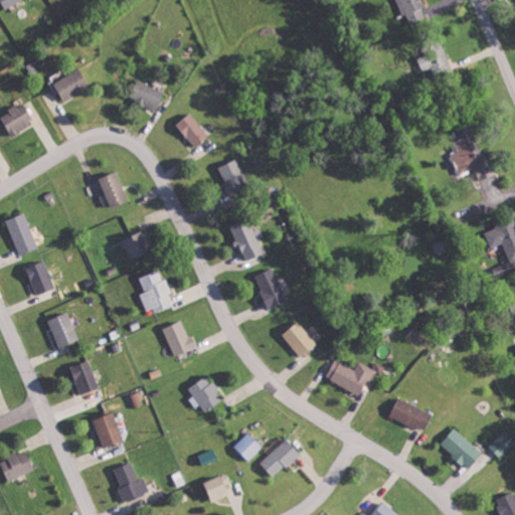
[(397,0),(402,16),(407,14),(410,24),(427,18),(421,0),(397,0)]
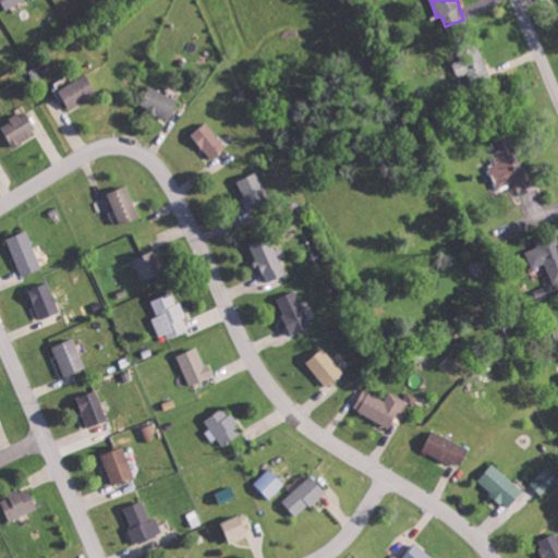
[(452,61),(458,76),(470,73),(473,82),(492,75),(482,50),(452,61)]
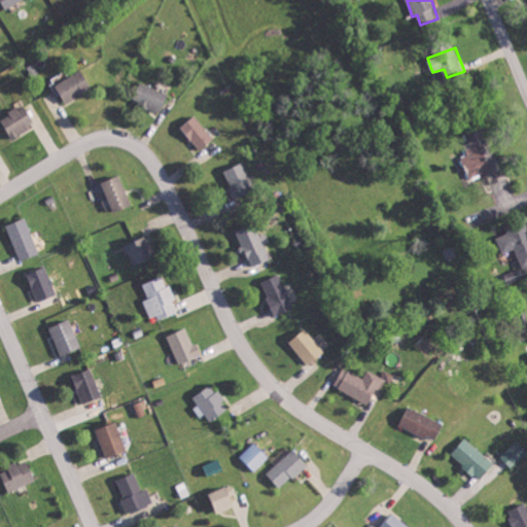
[(57,84),(66,102),(94,88),(83,69),(57,84)]
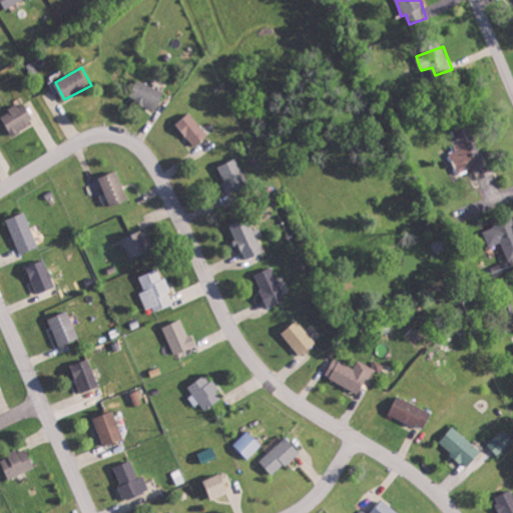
[(129,97),(157,109),(165,91),(137,79),(129,97)]
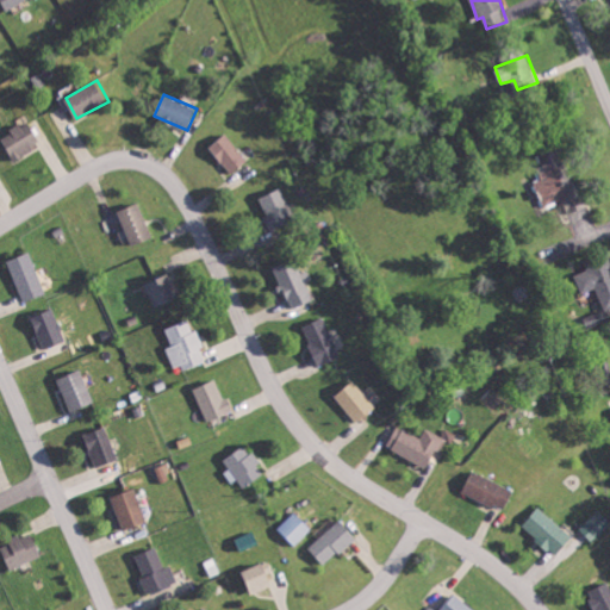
[(2,135),(13,157),(42,144),(31,122),(2,135)]
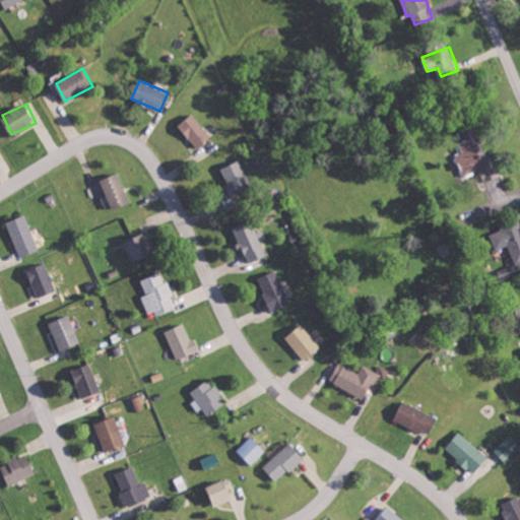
[(212,137),(193,114),(180,125),(198,148),(212,137)]
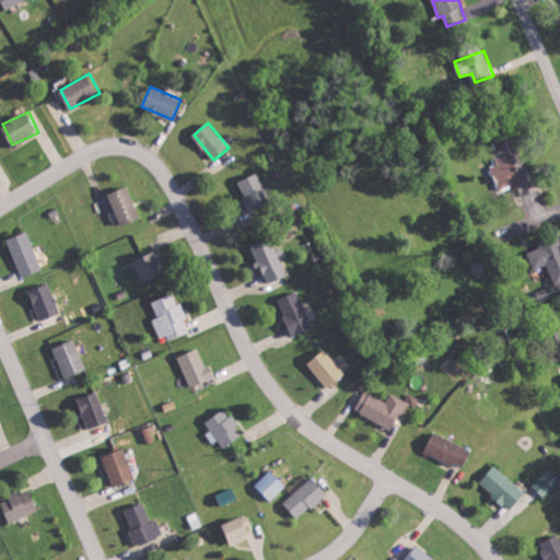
[(237,182),(252,212),(272,202),(259,172),(237,182)]
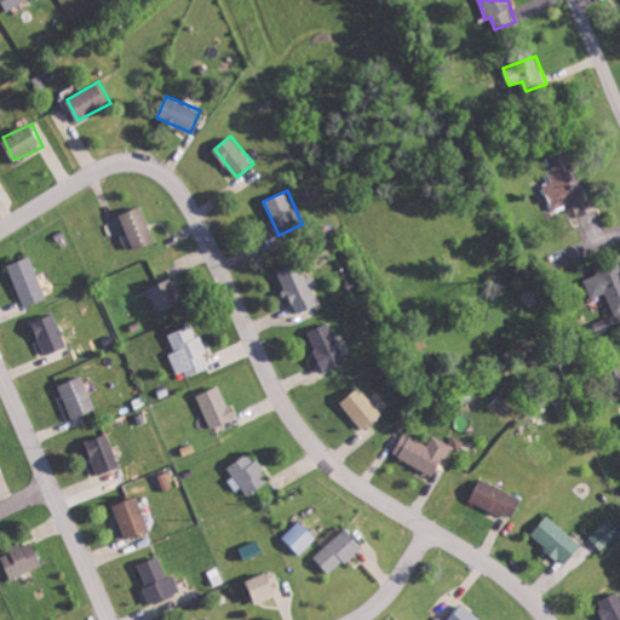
[(133,248),(154,242),(144,206),(124,212),(133,248)]
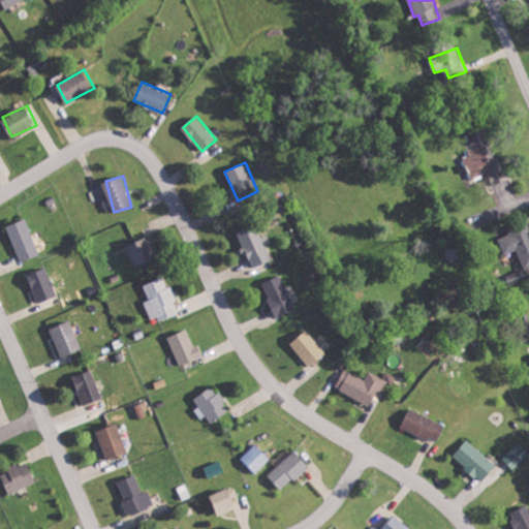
[(8,225),(21,261),(40,255),(28,218),(8,225)]
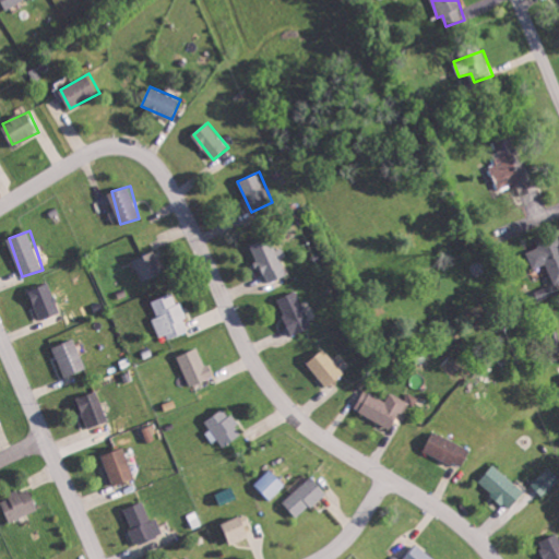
[(556,285),(558,283),(558,233),(537,241),(539,247),(525,252),(533,271),(547,264),(556,285)]
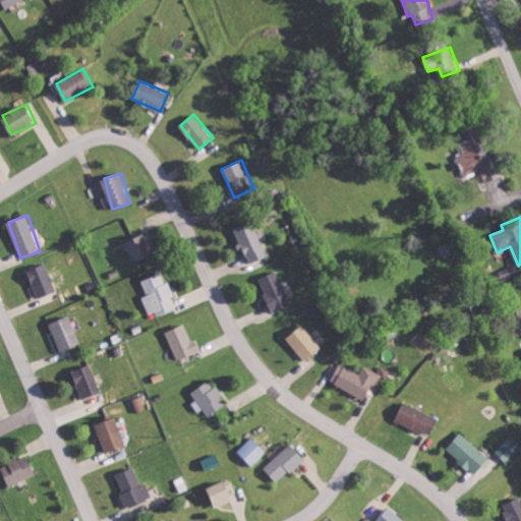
[(233,228),(241,249),(245,248),(250,264),(269,256),(263,239),(267,238),(264,230),(257,233),(253,221),(233,228)]
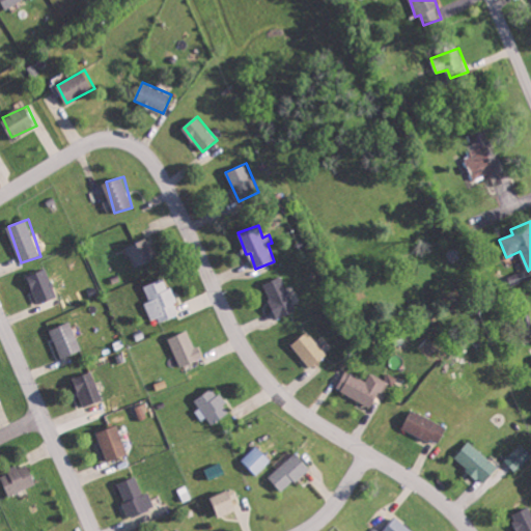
[(135,267),(156,260),(149,239),(129,245),(135,267)]
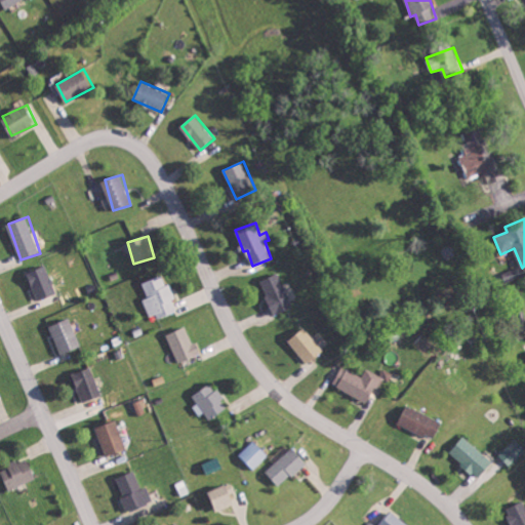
[(29,271),(37,300),(56,294),(48,266),(29,271)]
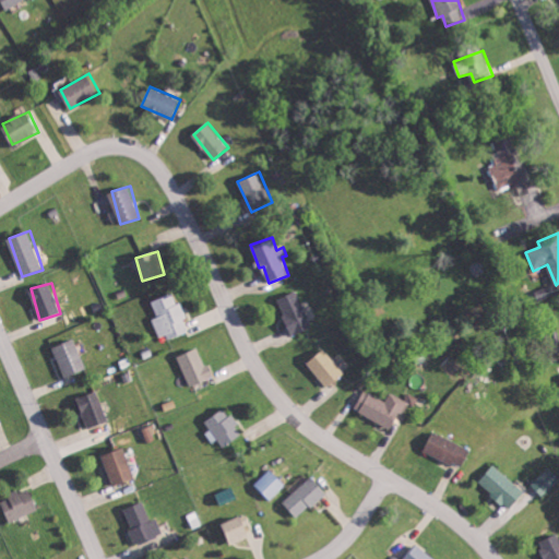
[(312,326),(297,290),(277,299),(293,335),(312,326)]
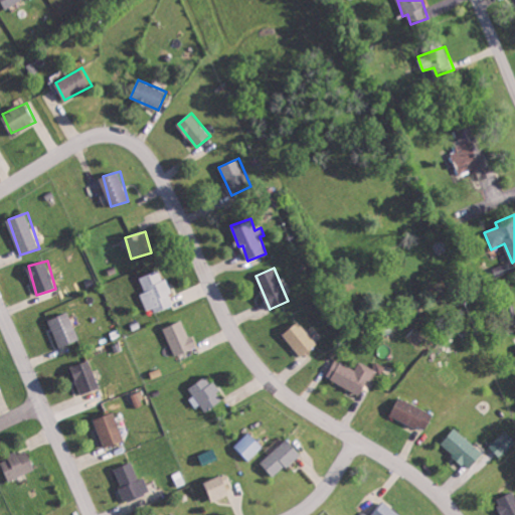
[(140,294),(148,314),(174,304),(170,293),(173,292),(168,279),(164,280),(160,270),(140,277),(146,292),(140,294)]
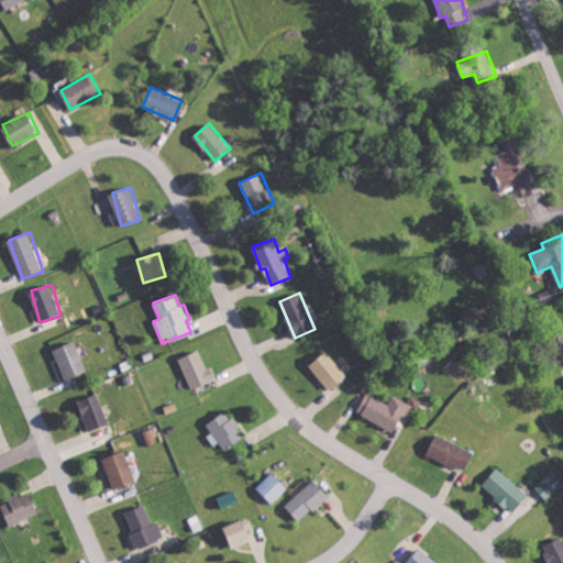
[(55,348),(64,379),(87,373),(77,341),(55,348)]
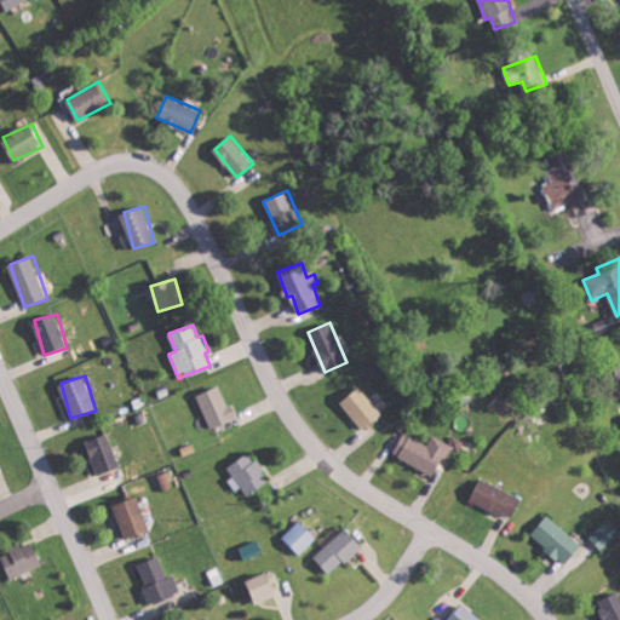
[(235,422),(224,385),(199,392),(210,429),(235,422)]
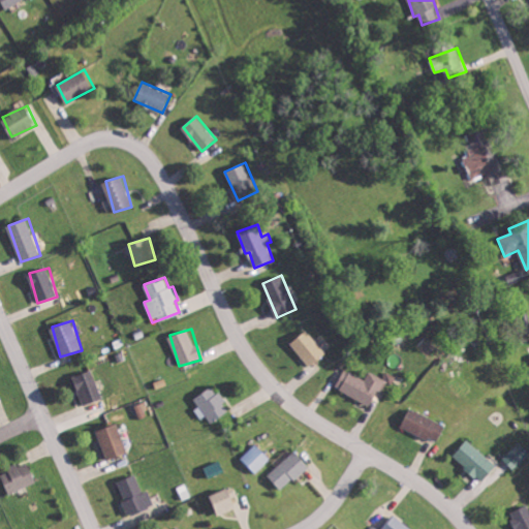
[(290,343),(311,367),(327,353),(307,330),(290,343)]
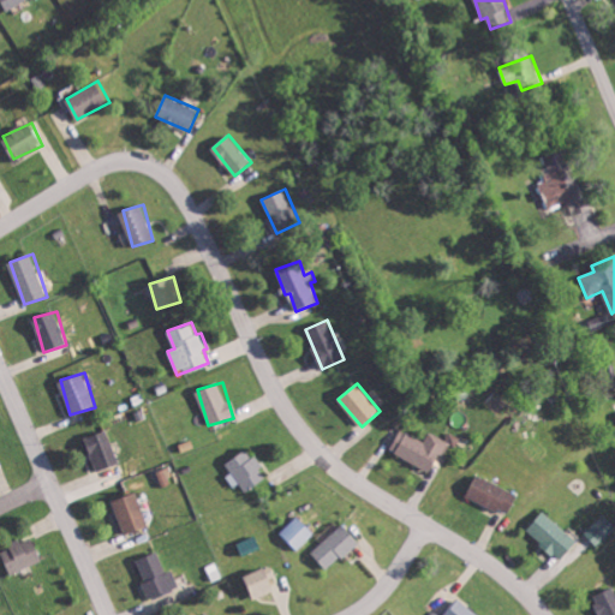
[(433,471),(446,441),(455,446),(460,437),(448,431),(445,439),(429,431),(424,441),(400,429),(390,451),(433,471)]
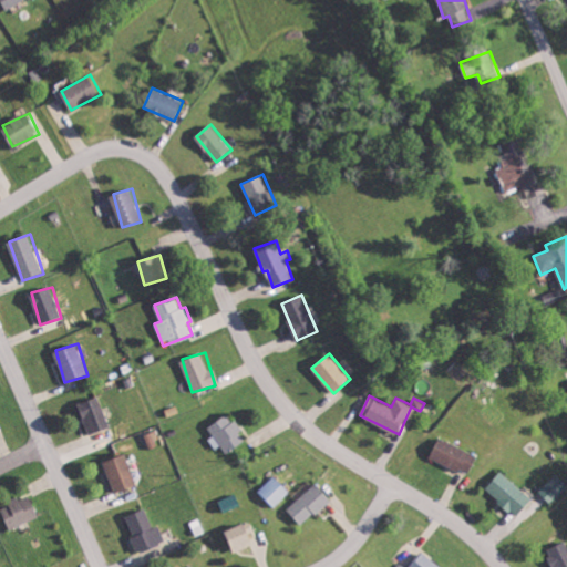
[(89,434),(109,429),(100,397),(80,402),(89,434)]
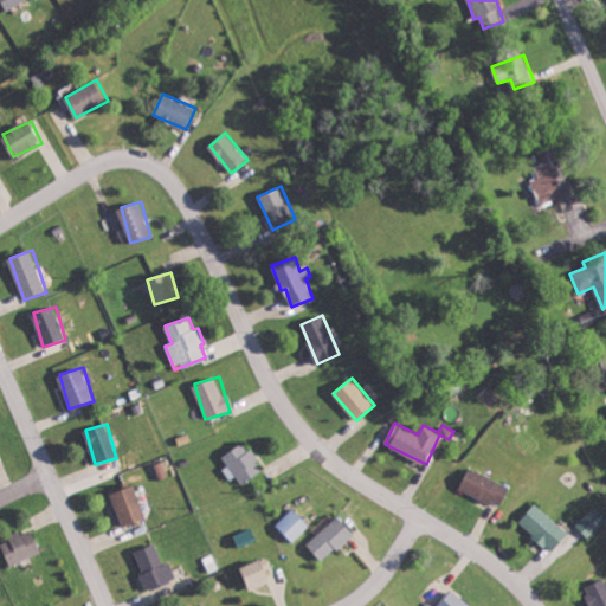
[(238,484),(262,474),(249,443),(225,452),(238,484)]
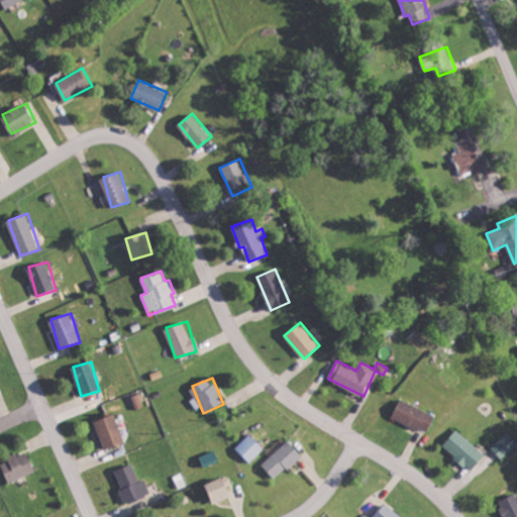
[(428,433),(437,416),(402,398),(393,416),(428,433)]
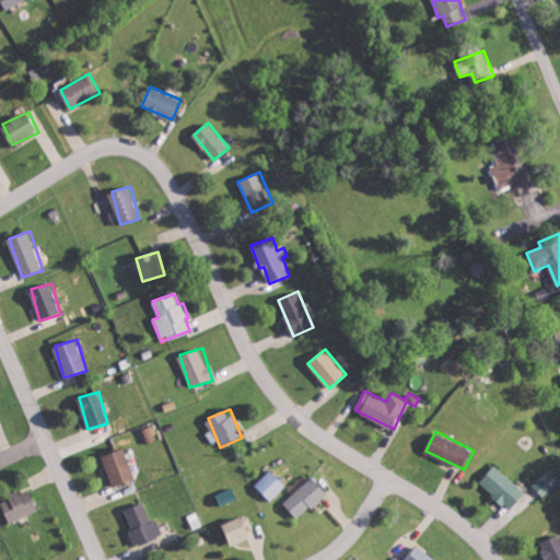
[(103,456),(115,487),(136,479),(125,448),(103,456)]
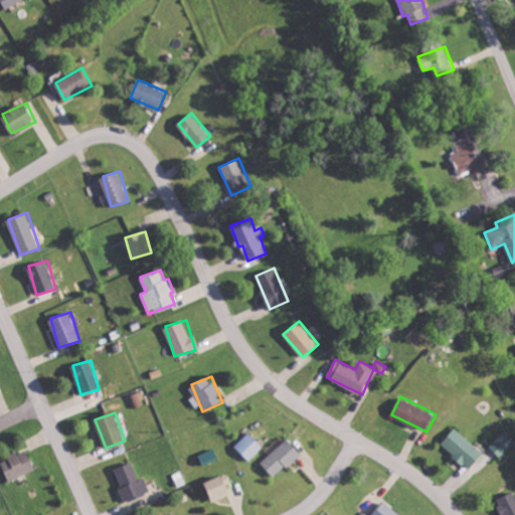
[(485,454),(457,427),(443,444),(470,469),(485,454)]
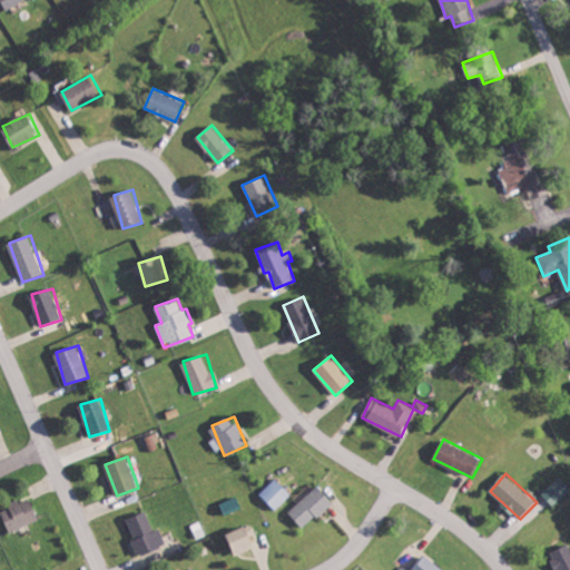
[(543,493),(554,505),(569,490),(569,484),(561,475),(543,493)]
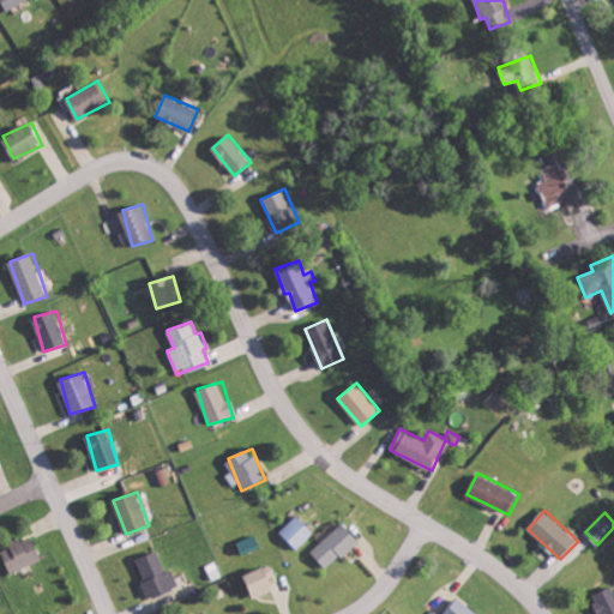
[(314,531),(298,515),(281,533),(298,549),(314,531)]
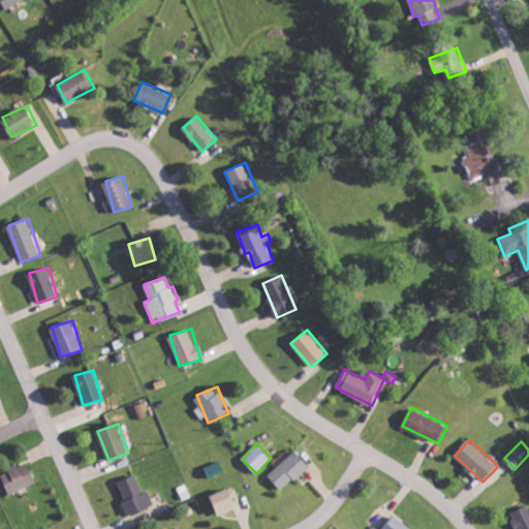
[(282,491),(310,465),(296,449),(268,475),(282,491)]
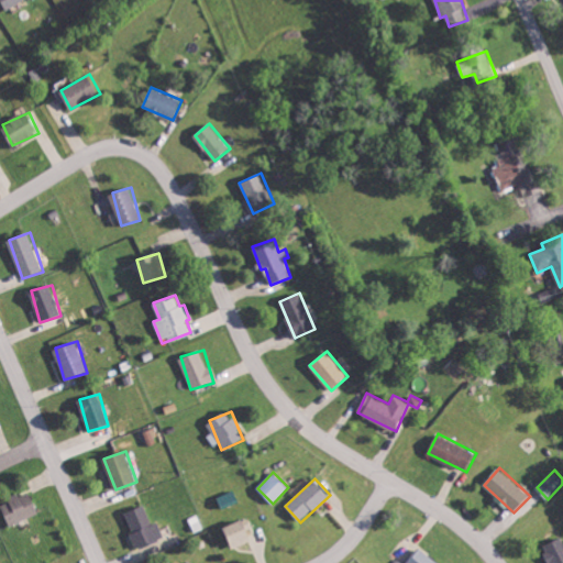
[(240,500),(234,489),(219,497),(224,508),(240,500)]
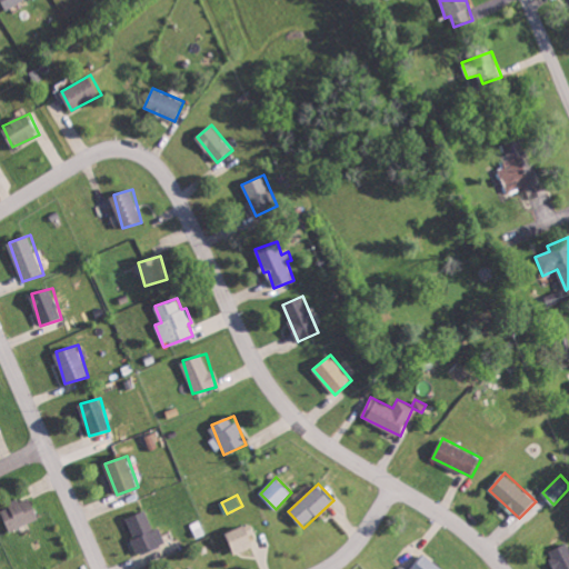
[(40,518),(30,496),(1,509),(11,531),(40,518)]
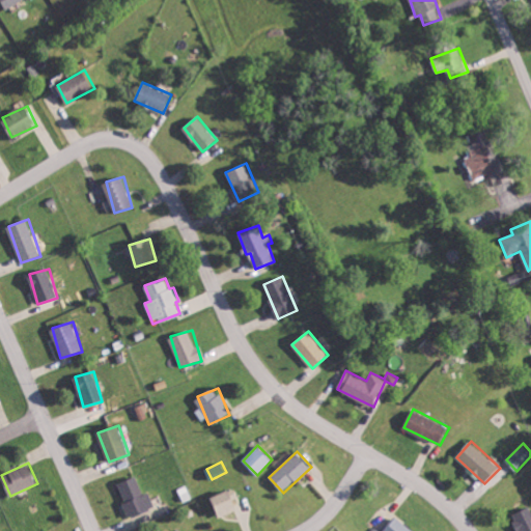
[(142,493),(137,476),(118,482),(129,516),(155,509),(149,491),(142,493)]
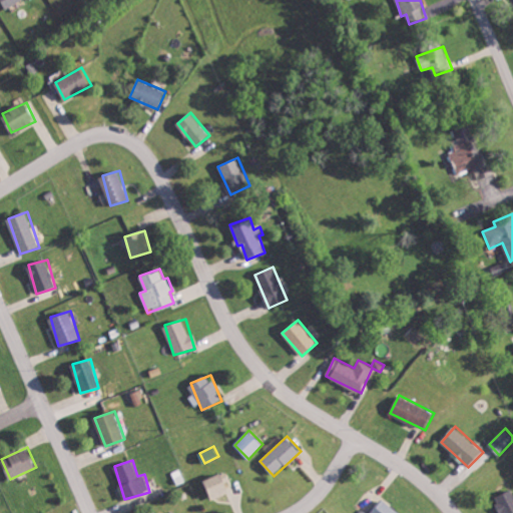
[(206,479),(212,499),(230,493),(223,474),(206,479)]
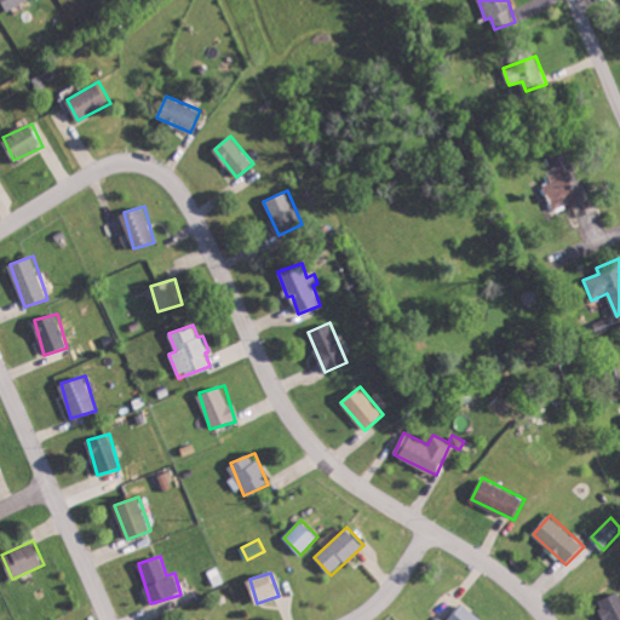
[(619,619),(619,592),(619,591),(598,601),(607,619),(619,619)]
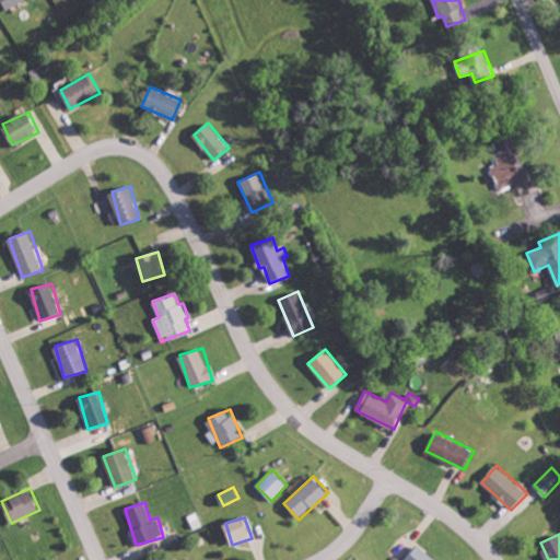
[(439,559),(416,545),(406,559),(439,559)]
